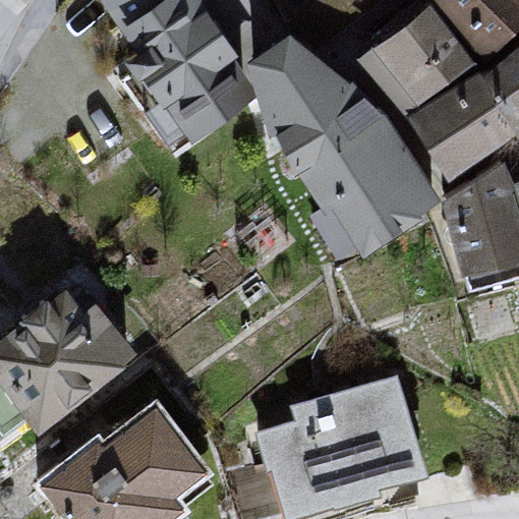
[(92,0),(132,77),(179,153),(243,99),(225,63),(235,55),(193,0),(92,0)]
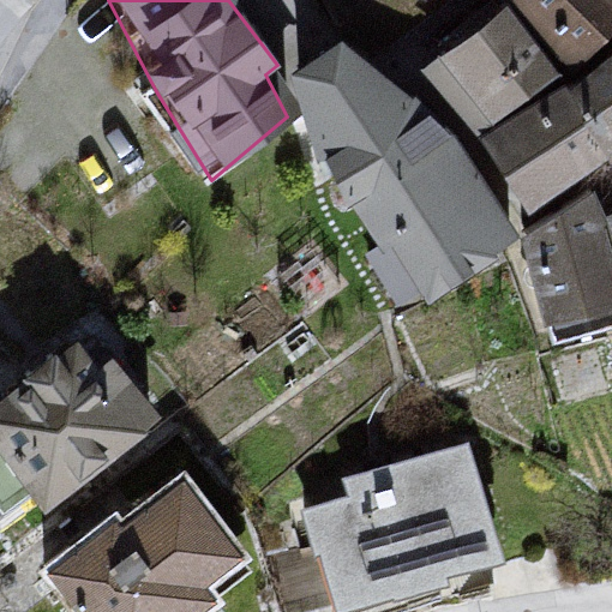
[(316,0),(351,45),(411,66),(442,42),(429,24),(411,0),(316,0)]
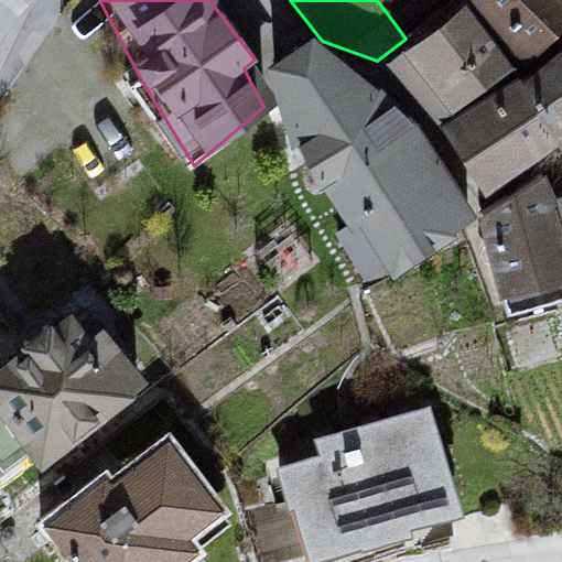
[(377,0),(393,22),(429,0),(377,0)]
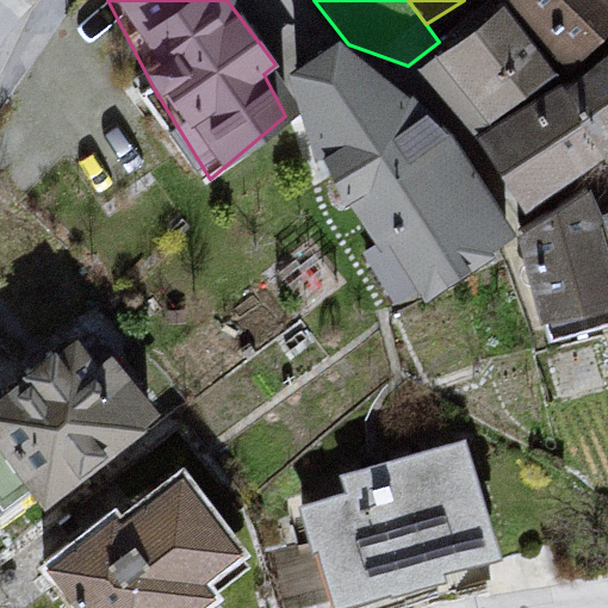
[(512,0),(509,8),(558,84),(607,50),(607,0),(512,0)]
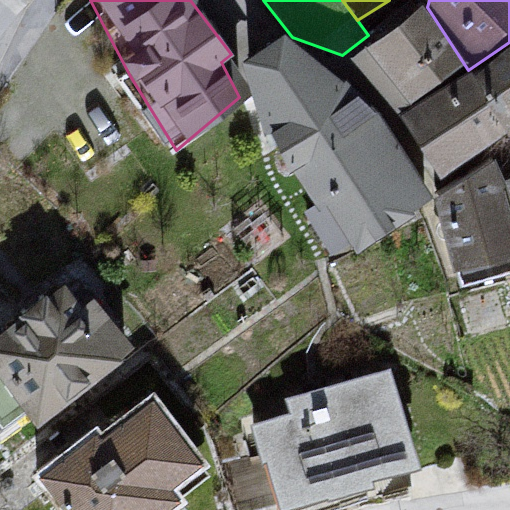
[(427,7),(346,61),(441,193),(509,141),(509,42),(468,70),(427,7)]
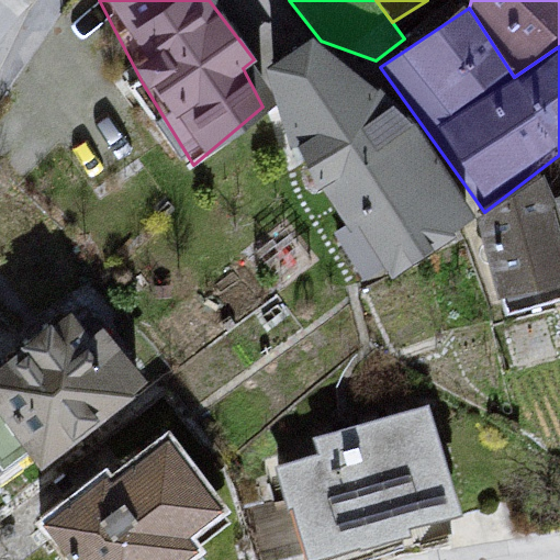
[(321,41),(264,70),(308,185),(343,227),(385,267),(474,217),(380,67),(376,60),(321,41)]
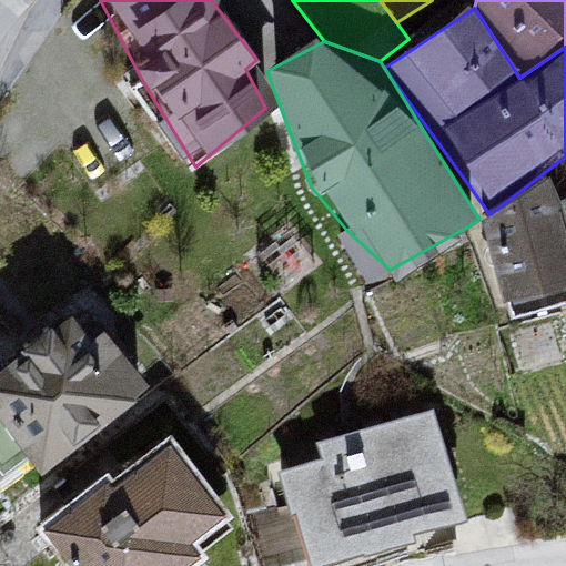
[(489,214),(479,220),(504,304),(565,289),(565,229),(553,180),(489,214)]
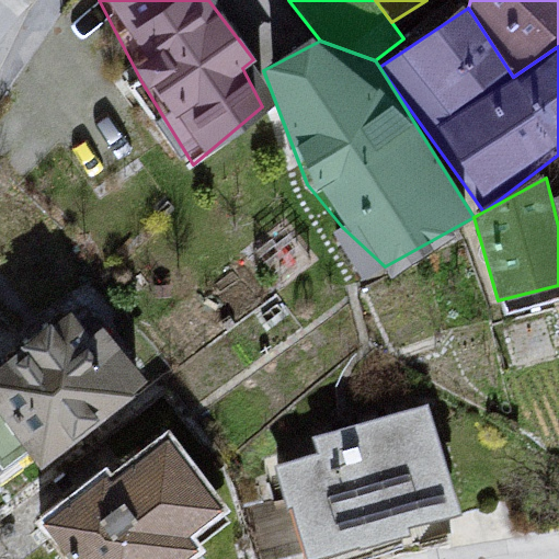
[(80,307),(0,357),(0,420),(44,475),(148,384),(80,307)]
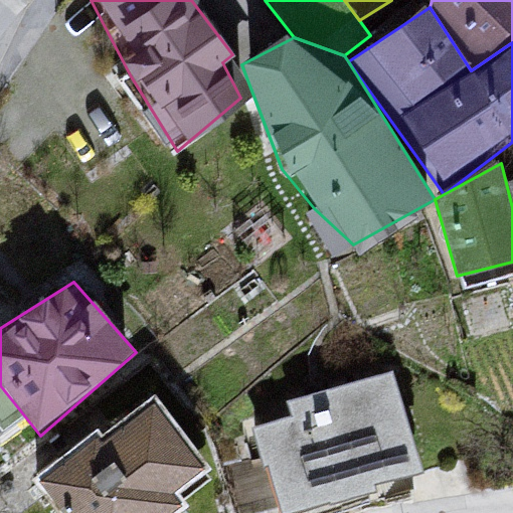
[(289,420),(248,428),(260,464),(271,466),(280,508),(423,468),(392,367),(375,375),(286,400),(289,420)]
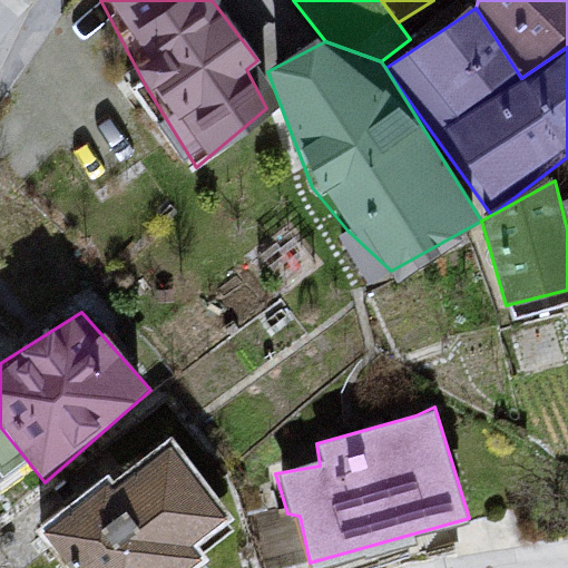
[(106,471),(32,528),(64,567),(196,567),(204,562),(187,545),(225,517),(172,440),(113,480),(106,471)]
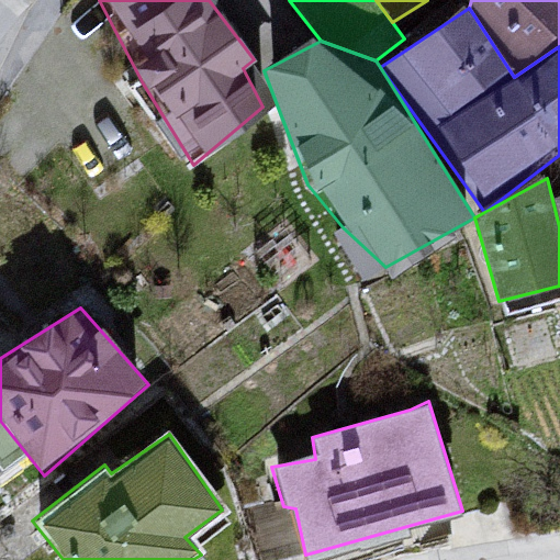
All buildings are outlined.
